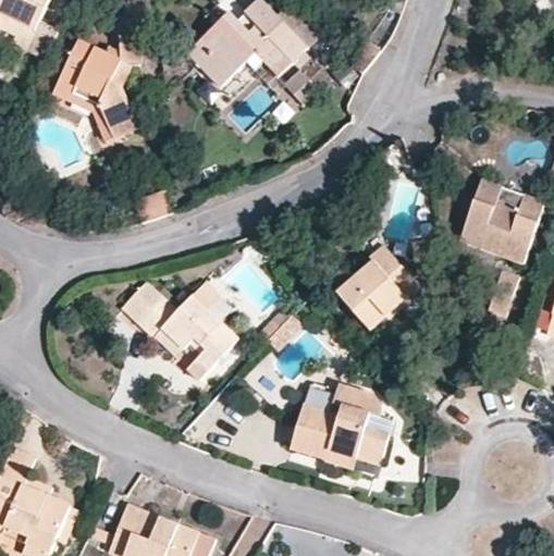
[(19,25),(34,33),(50,0),(0,0),(0,26),(14,34),(19,25)]
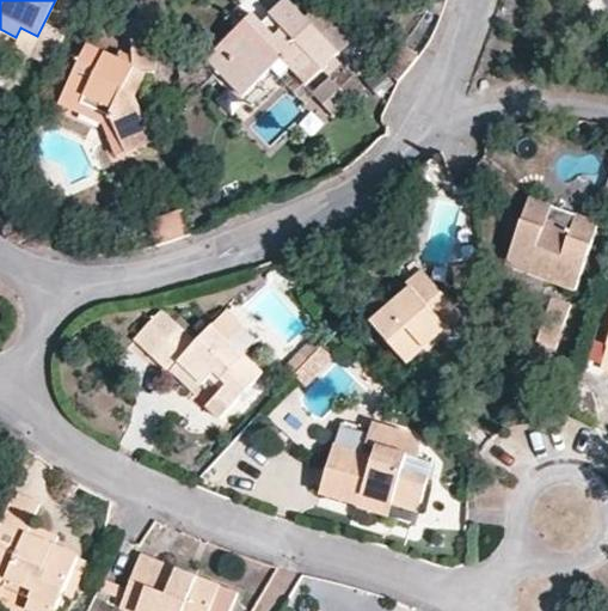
[(271,49),(284,63),(304,83),(337,49),(288,0),(278,0),(269,10),(280,20),(265,34),(256,23),(244,11),(198,54),(232,87),(271,49)]
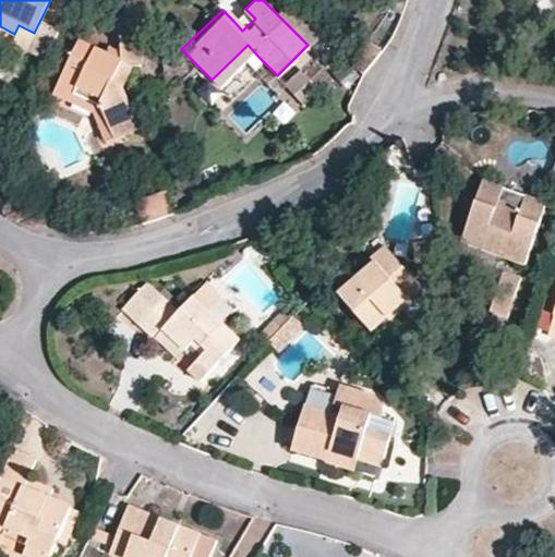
[(255,19),(245,9),(233,21),(242,31),(255,19)]
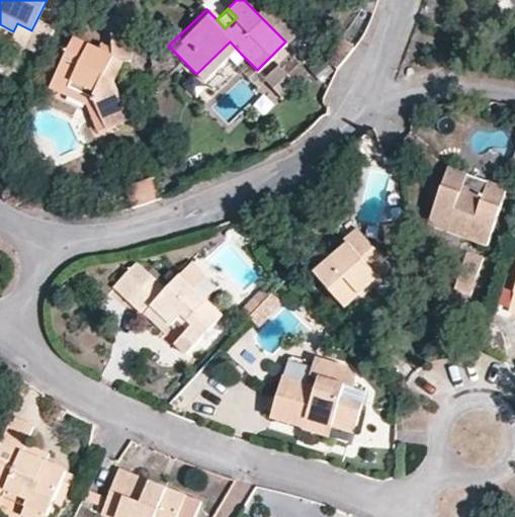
[(27,38),(31,30),(17,23),(13,31),(27,38)]
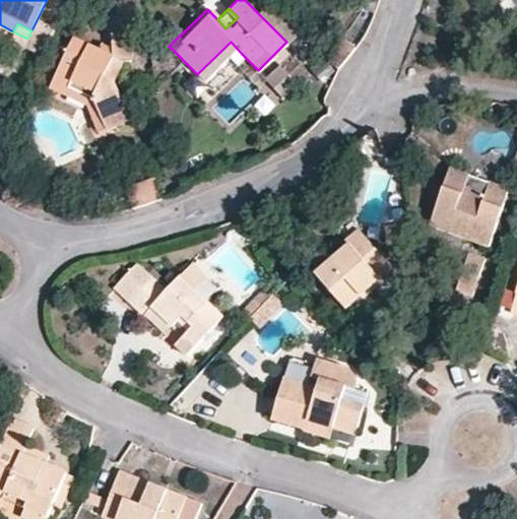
[(46,38),(31,30),(27,39),(23,47),(38,54),(46,38)]
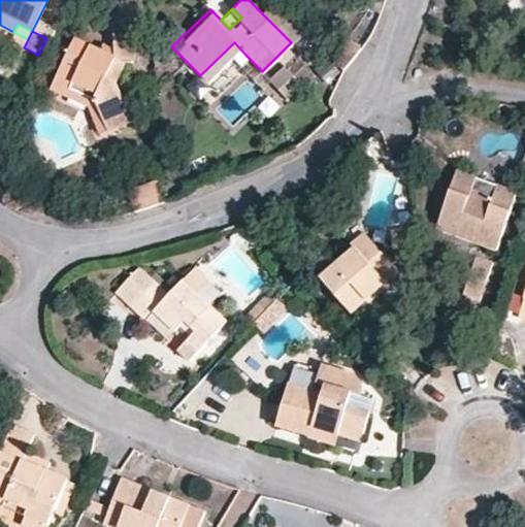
[(111,32),(112,42),(112,58),(101,53),(72,42),(54,84),(96,100),(107,129),(131,120),(116,86),(120,69),(130,68),(130,32),(111,32)]
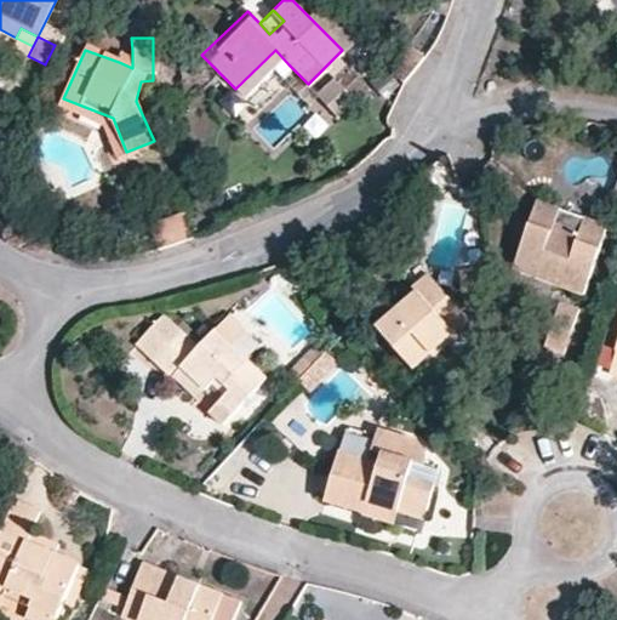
[(132,68),(132,50),(118,49),(119,62),(132,68)]
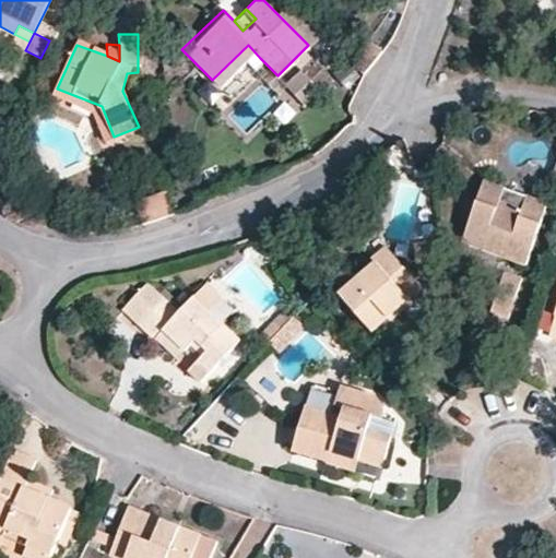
[(224,93),(260,58),(248,45),(212,80),(224,93)]
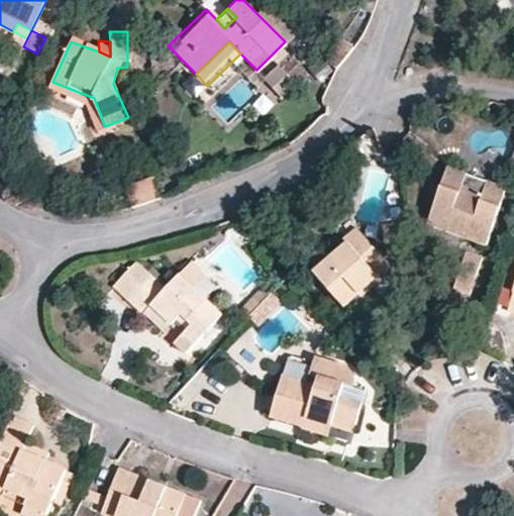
[(288,53),(277,64),(294,82),(305,71),(288,53)]
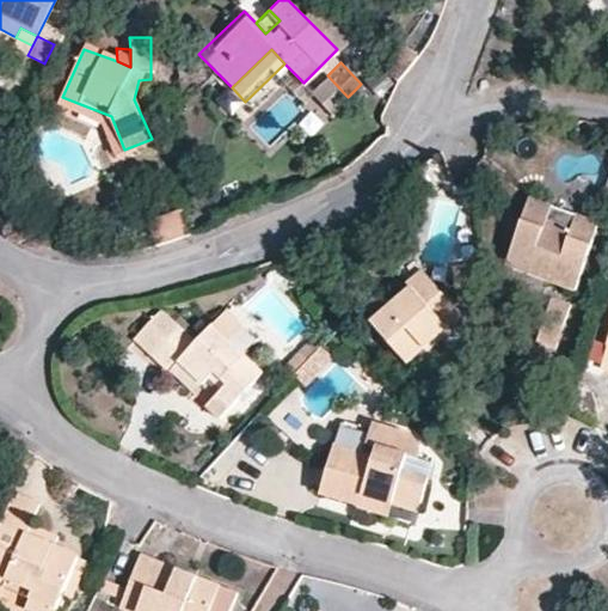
[(332,112),(348,97),(327,75),(312,91),(332,112)]
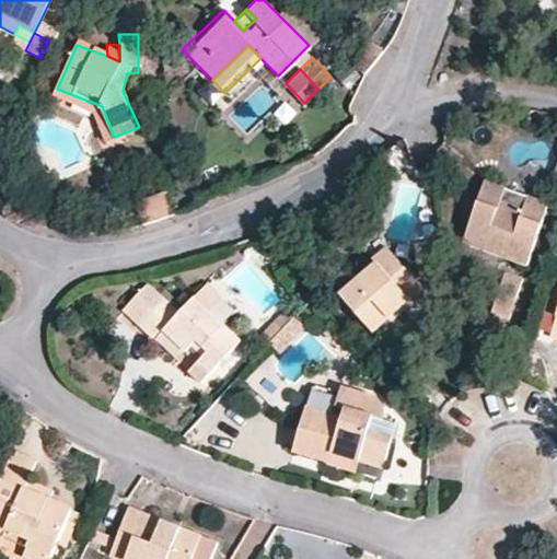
[(105,140),(114,137),(102,106),(57,89),(53,96),(93,115),(105,140)]
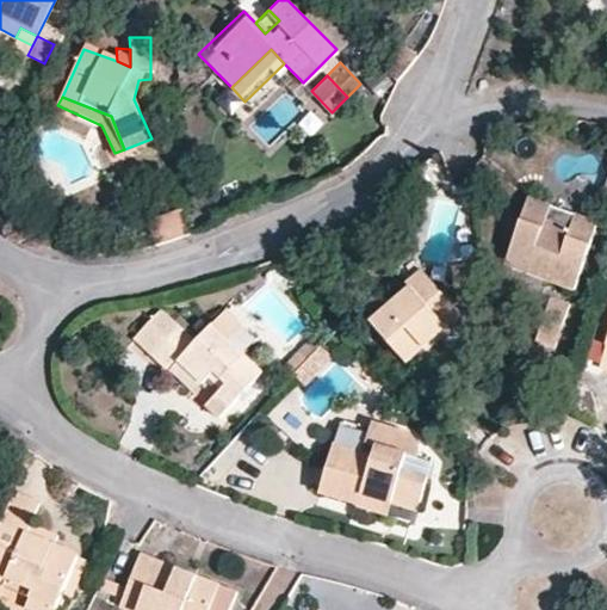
[(528,196),(502,262),(521,269),(527,254),(556,265),(550,279),(569,287),(595,222),(528,196)]
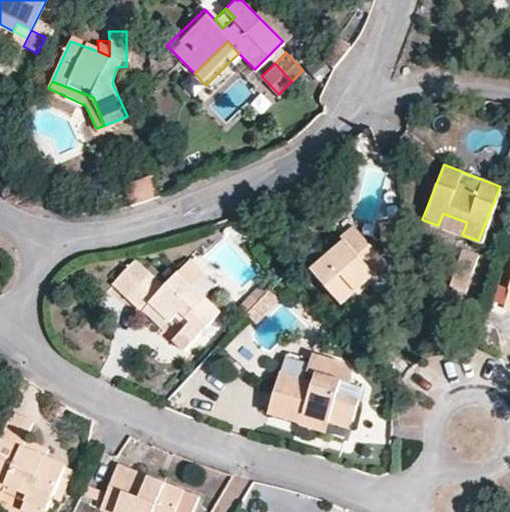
[(152,168),(124,170),(125,195),(144,189),(153,185),(152,168)]
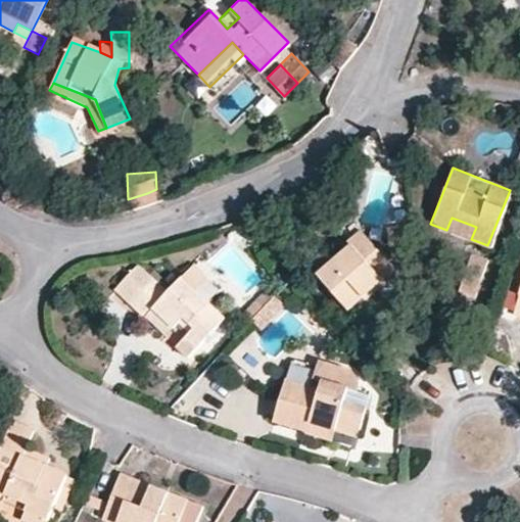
[(446,230),(471,239),(476,227),(452,218),(446,230)]
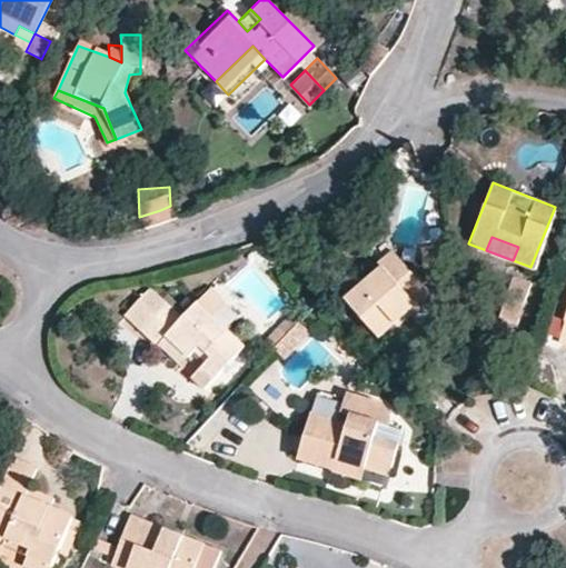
[(416,298),(428,288),(393,247),(376,261),(379,265),(343,296),(376,335),(405,309),(410,316),(423,305),(416,298)]
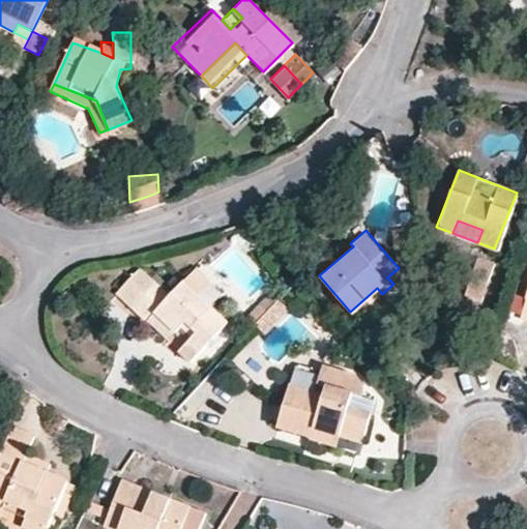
[(478,299),(494,262),(474,255),(460,292),(478,299)]
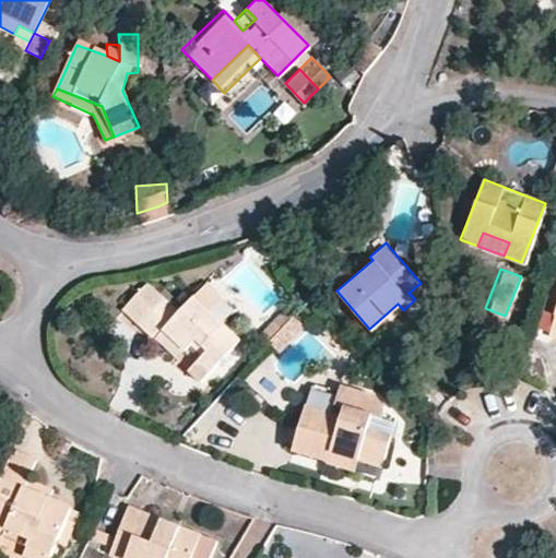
[(215,349),(208,357),(199,367),(209,376),(239,343),(192,299),(179,313),(145,282),(120,308),(162,346),(169,340),(186,355),(194,345),(202,337),(215,349)]
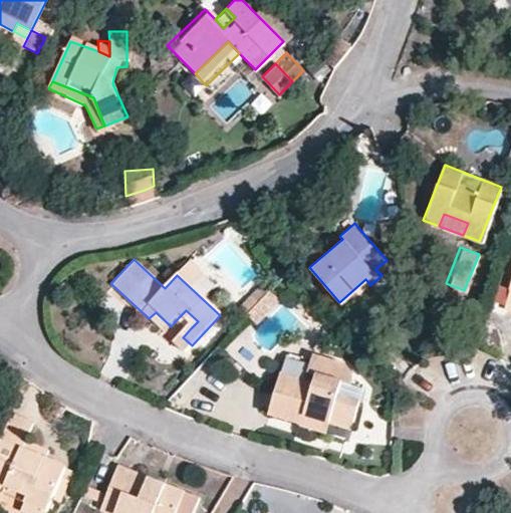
[(510,270),(508,279),(500,303),(499,305),(510,309),(510,270)]
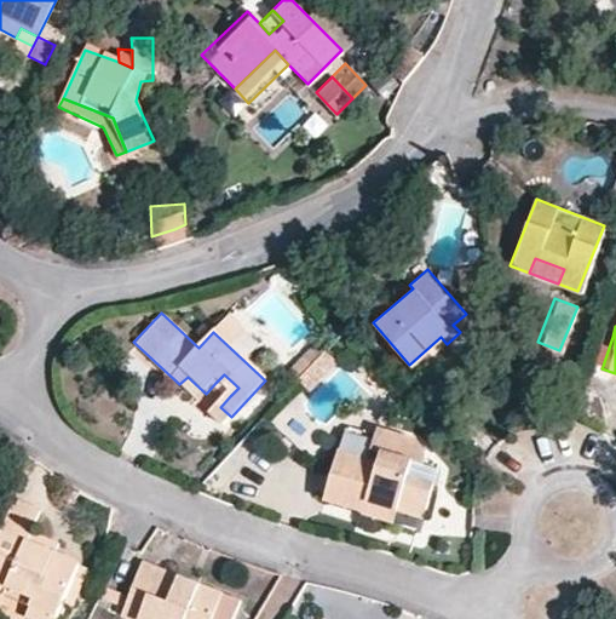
[(586,360),(603,366),(612,337),(596,331),(586,360)]
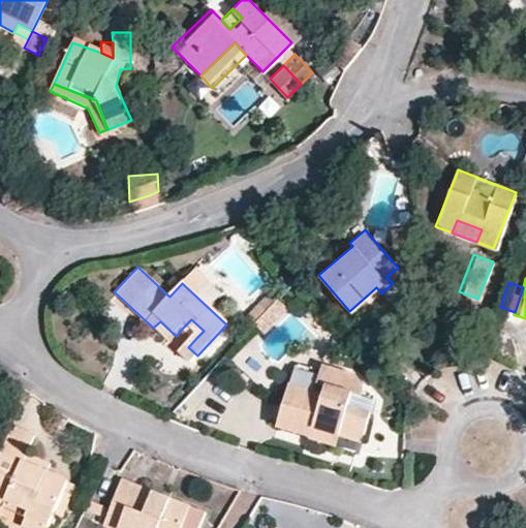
[(251,322),(276,297),(269,289),(244,315),(251,322)]
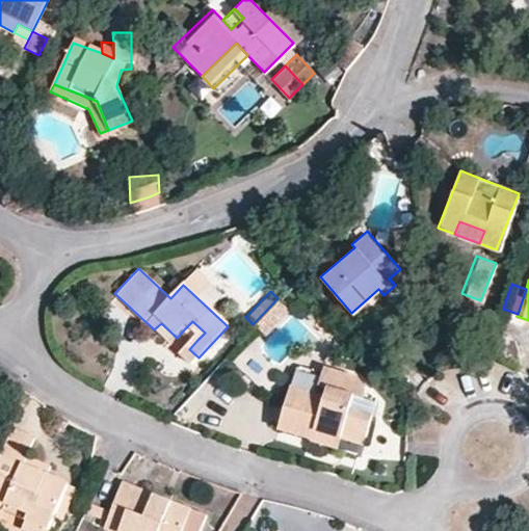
[(278,298),(253,324),(263,334),(288,309),(278,299),(278,298)]
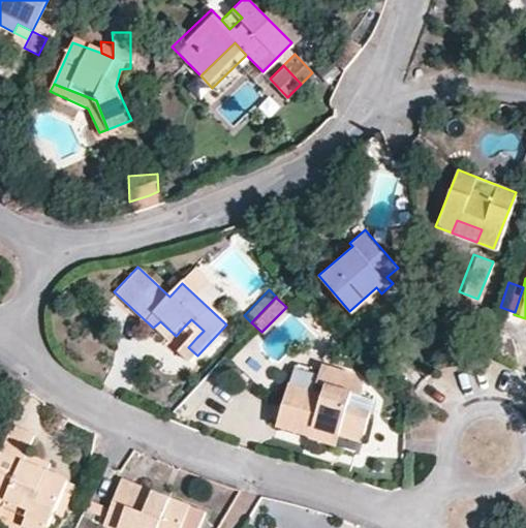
[(184,327),(196,338),(204,331),(191,319),(184,327)]
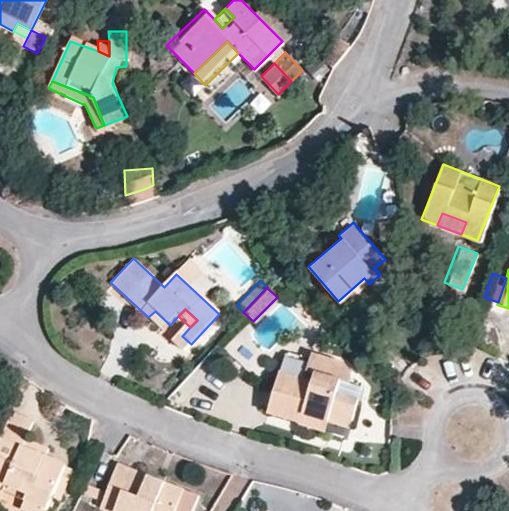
[(309,362),(282,354),(277,373),(311,383),(314,375),(306,373),(309,362)]
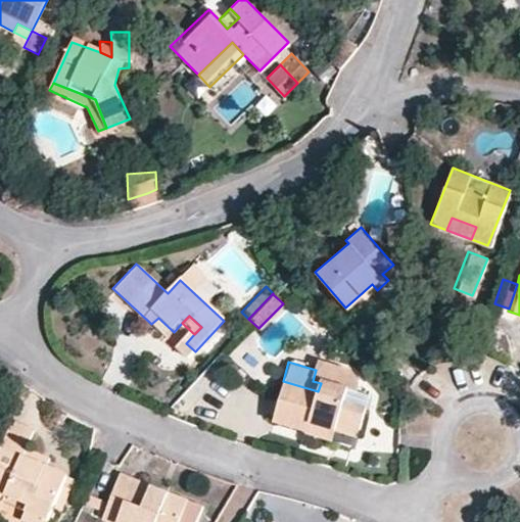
[(272,418),(303,429),(309,416),(309,415),(331,423),(358,432),(366,404),(346,396),(348,387),(368,392),(348,373),(318,363),(316,370),(313,381),(321,383),(318,391),(283,381),(272,418)]
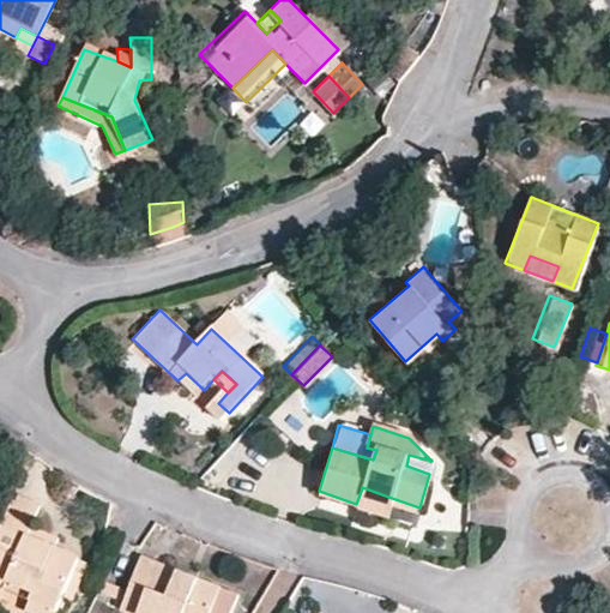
[(384,514),(388,497),(362,487),(362,488),(356,504),(357,505),(384,514)]
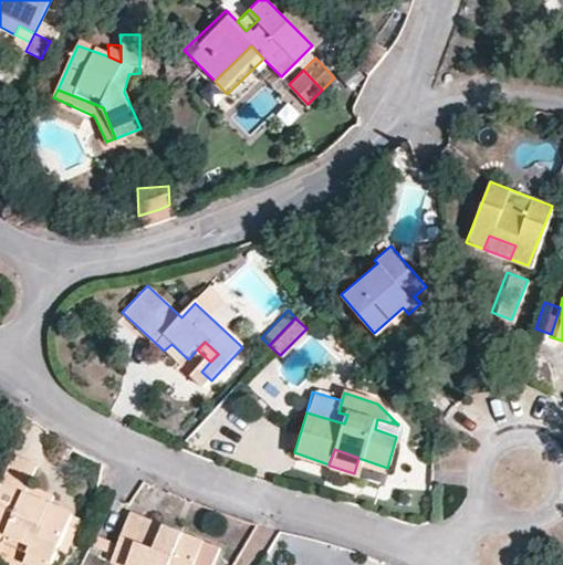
[(49,564),(72,519),(47,506),(18,493),(22,483),(30,469),(10,460),(0,481),(0,544),(1,545),(4,537),(11,523),(38,536),(31,550),(27,558),(40,564),(49,564)]
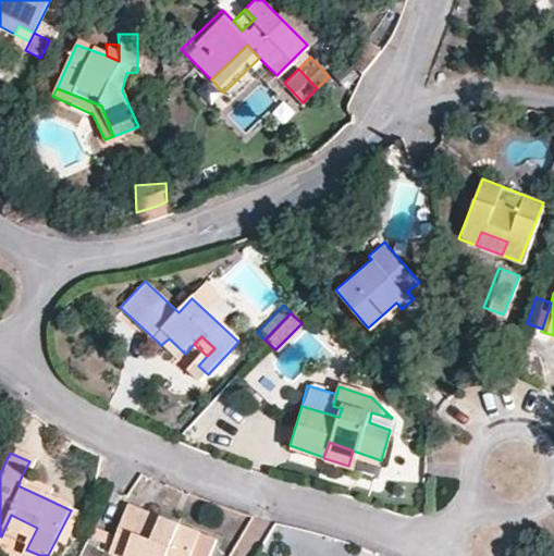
[(17,485),(46,498),(50,490),(22,476),(17,485)]
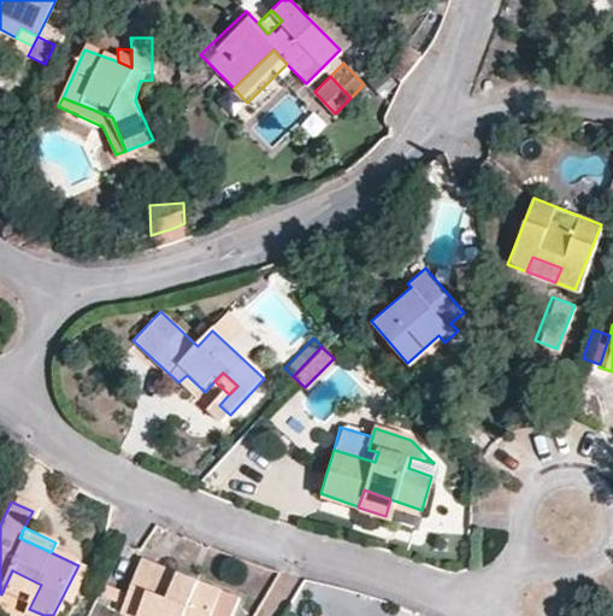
[(140,557),(119,608),(142,615),(225,615),(235,594),(193,578),(188,588),(152,574),(155,563),(140,557)]
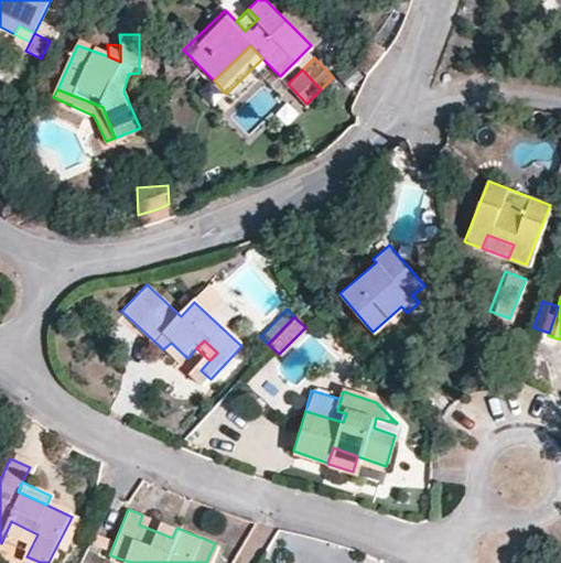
[(172,538),(176,528),(142,515),(139,524),(172,538)]
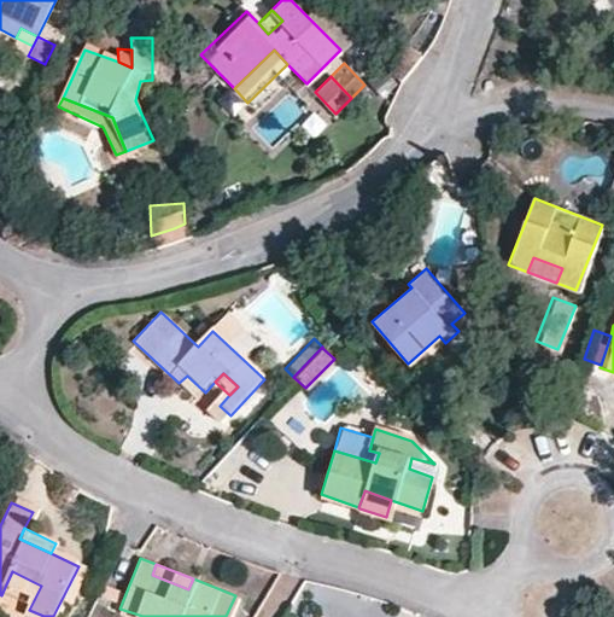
[(5,587),(34,600),(41,586),(12,571),(5,587)]
